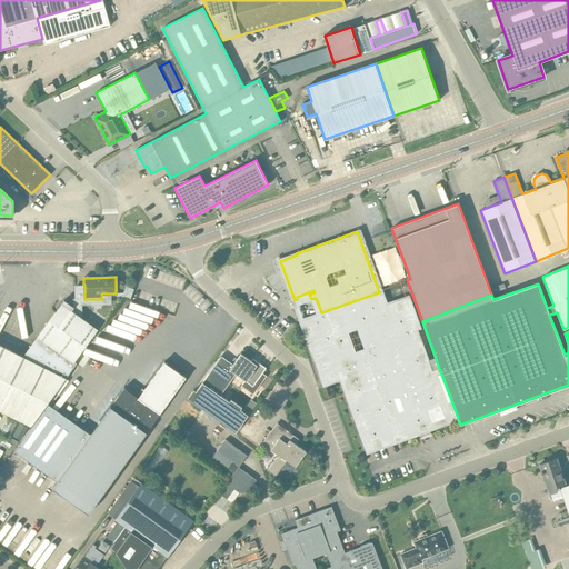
[(133,288),(127,286),(123,296),(130,298),(133,288)]
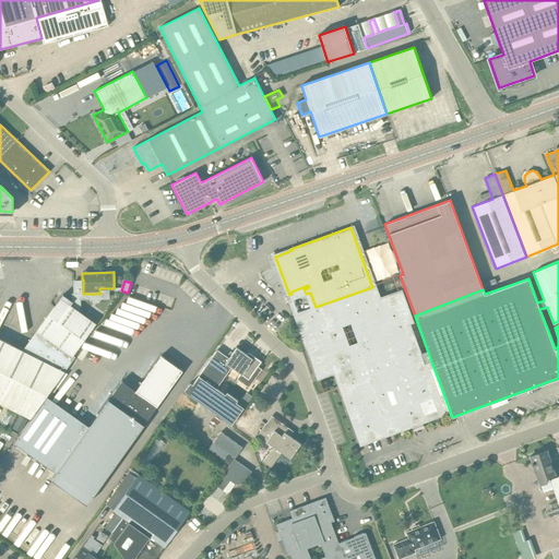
[(377,298),(372,287),(316,307),(299,312),(299,310),(295,312),(310,354),(325,348),(326,353),(323,354),(325,357),(329,356),(330,359),(328,359),(331,368),(335,367),(351,408),(353,407),(366,442),(412,426),(414,430),(424,427),(421,421),(426,420),(424,417),(427,416),(428,418),(441,414),(448,412),(450,411),(431,361),(425,364),(409,323),(414,322),(402,289),(377,298)]
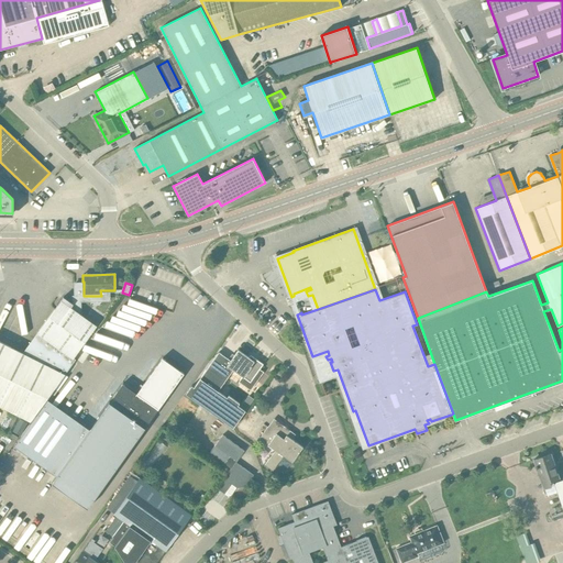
[(76,359),(74,357),(97,326),(70,307),(74,304),(64,296),(37,333),(23,352),(0,340),(0,405),(31,421),(65,373),(76,359)]
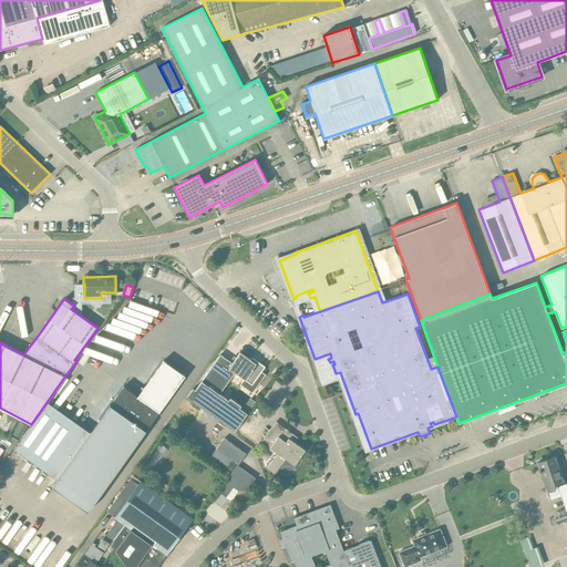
[(89,344),(83,352),(117,363),(117,361),(124,352),(107,340),(114,340),(129,344),(134,344),(134,339),(150,320),(148,322),(158,322),(158,315),(160,309),(131,299),(124,308),(124,311),(120,310),(112,320),(111,322),(109,322),(100,333),(98,340),(90,340),(89,344)]
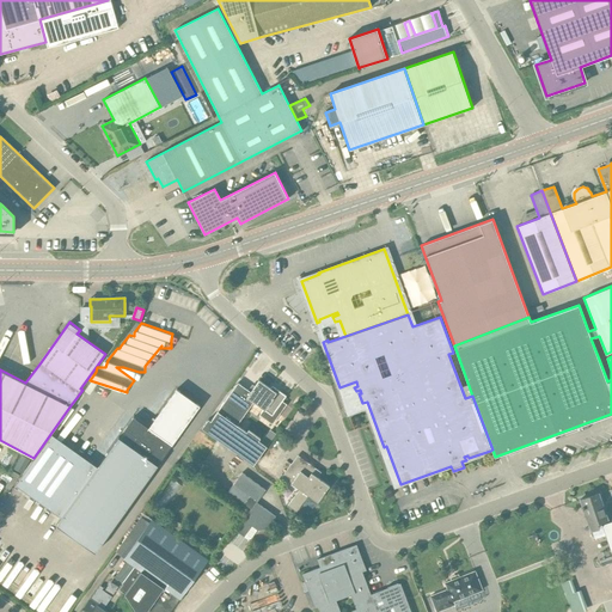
[(254,402),(264,409),(259,415),(273,423),(287,404),(282,402),(286,396),(273,385),(270,387),(259,380),(251,392),(238,383),(210,421),(208,418),(201,428),(254,465),(267,446),(258,440),(261,438),(248,429),(246,432),(245,430),(250,423),(244,418),(238,426),(237,424),(254,402)]
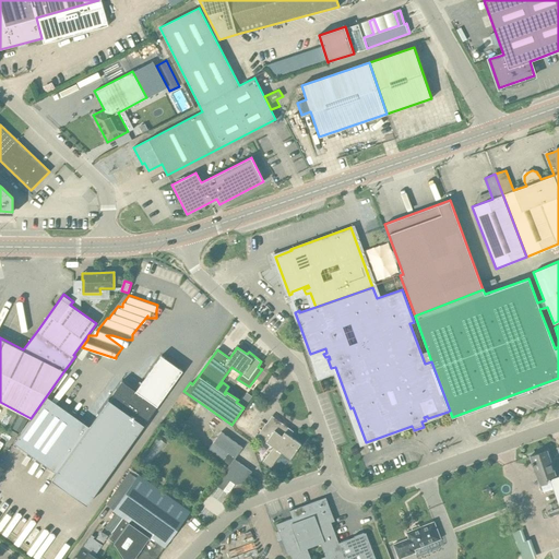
[(147,419),(182,370),(162,355),(135,391),(121,380),(108,397),(51,478),(87,504),(145,424),(143,421),(146,418),(147,419)]
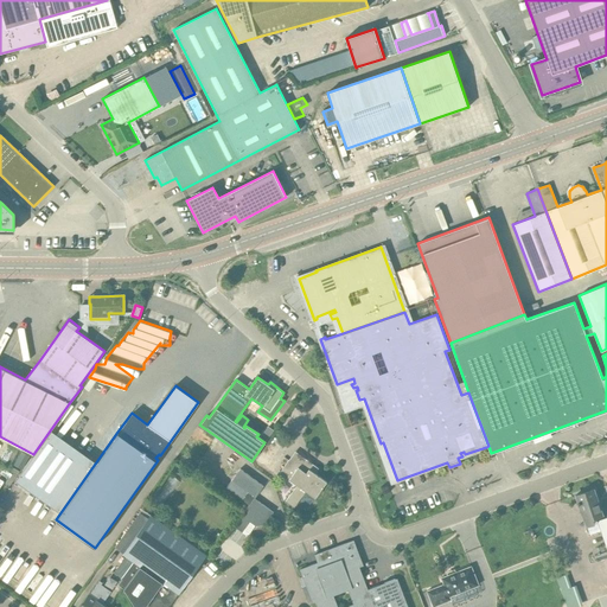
[(87,421),(82,417),(66,438),(71,441),(87,421)]
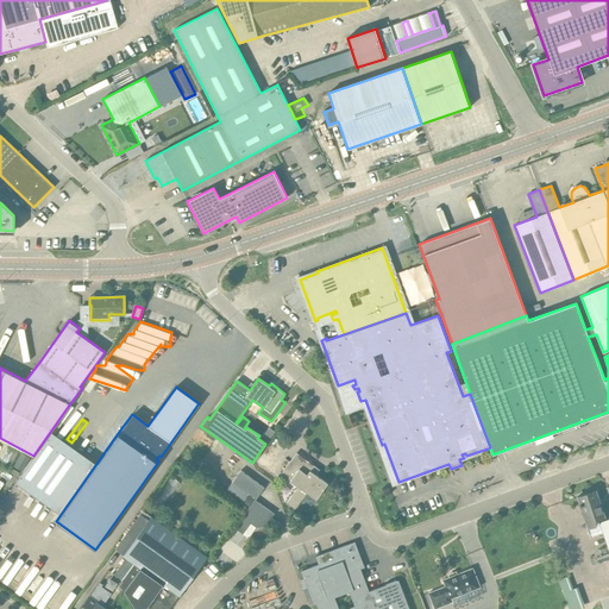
[(94,463),(51,432),(16,482),(58,513),(94,463)]
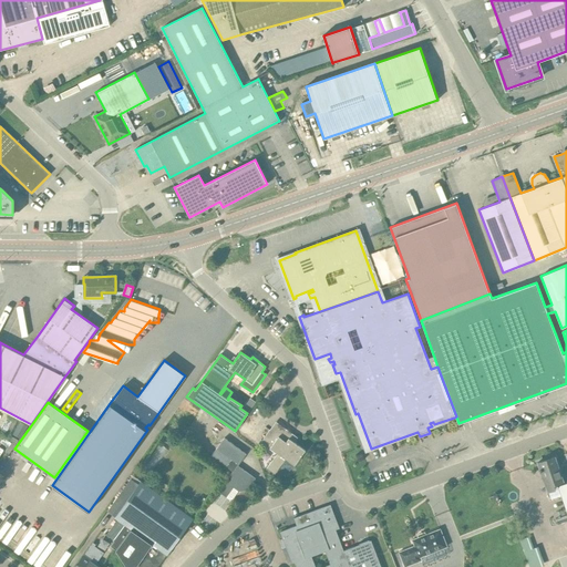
[(261,441),(278,453),(267,467),(275,474),(287,457),(296,464),(305,450),(294,442),(297,439),(295,436),(294,437),(291,435),(292,433),(276,421),(261,441)]
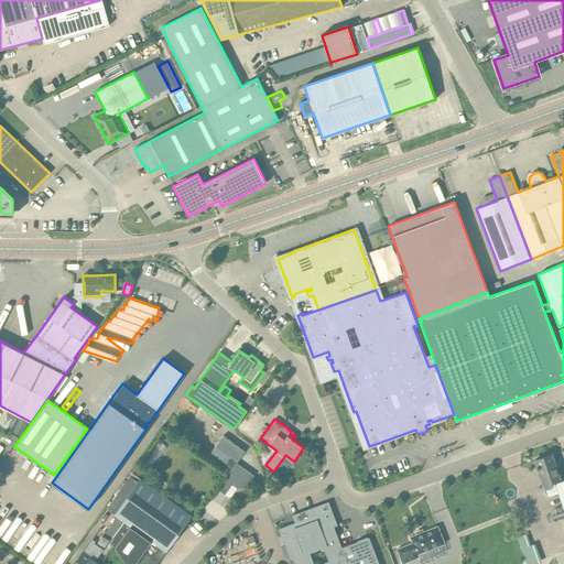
[(20,420),(13,432),(21,436),(28,424),(20,420)]
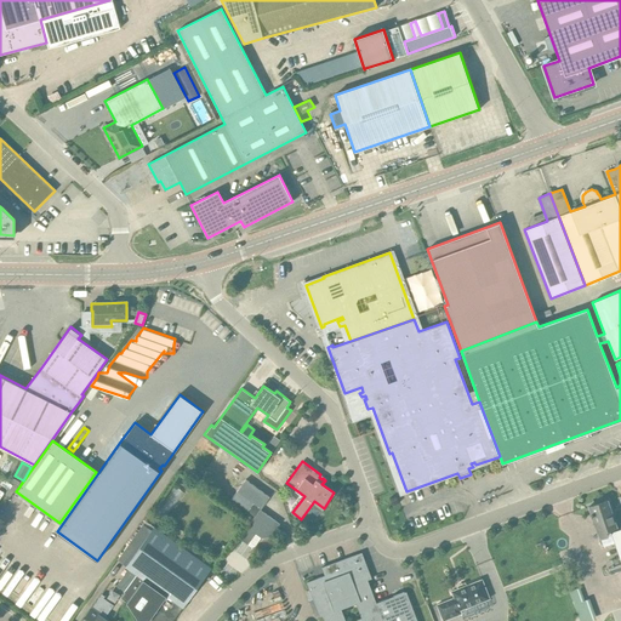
[(245,479),(232,499),(255,516),(239,537),(248,545),(257,531),(262,535),(269,534),(273,529),(274,530),(280,523),(261,510),(269,496),(245,479)]
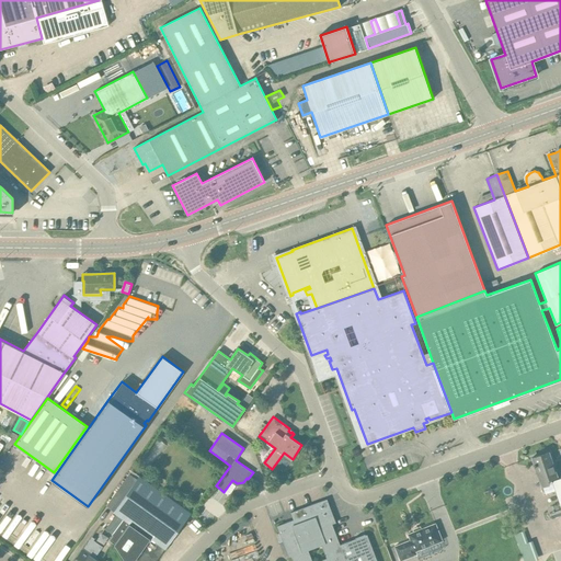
[(548,451),(531,457),(541,485),(549,483),(547,479),(557,476),(548,451)]
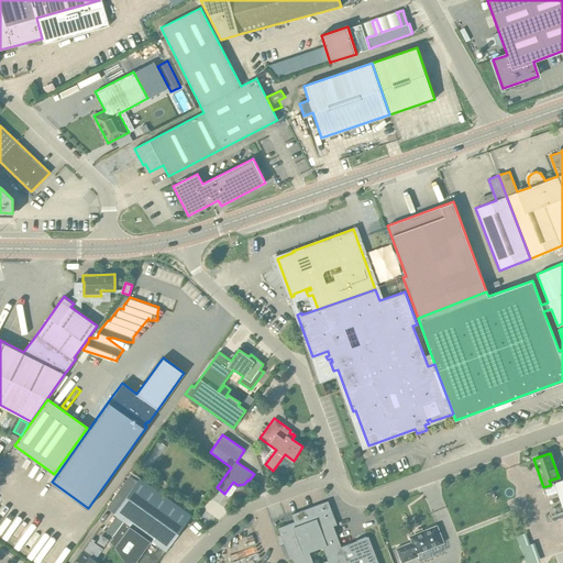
[(128,523),(122,531),(102,517),(84,543),(87,545),(95,551),(99,545),(103,538),(113,544),(113,543),(125,562),(134,562),(138,561),(140,562),(156,562),(166,551),(191,515),(140,477),(113,514),(128,523)]
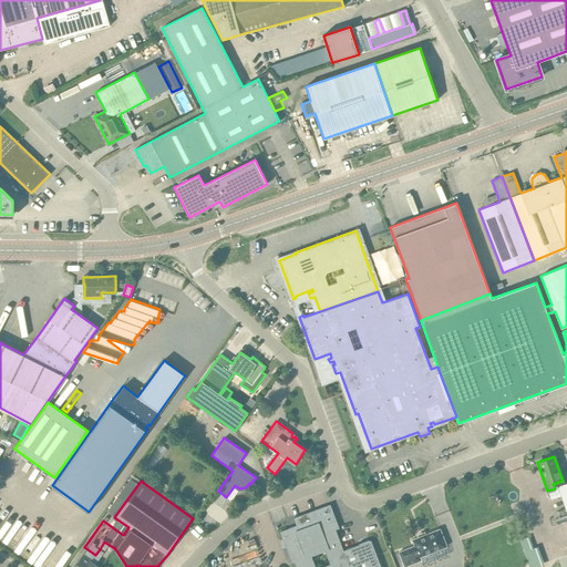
[(566,566),(566,482),(557,486),(566,513),(566,566)]
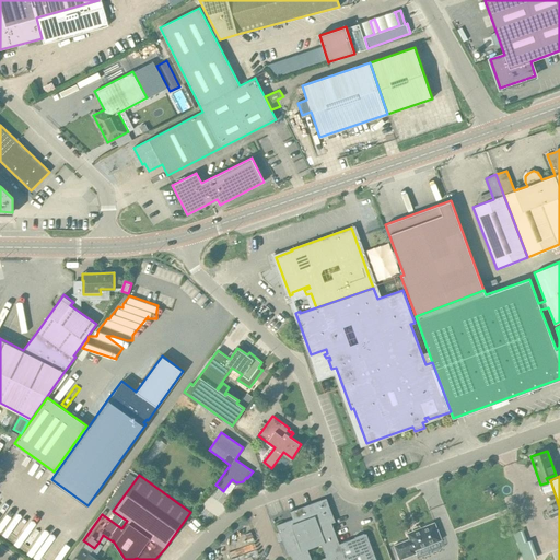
[(339,544),(331,523),(335,522),(326,498),(290,512),(293,518),(277,525),(288,556),(291,555),(293,559),(375,559),(366,534),(365,534),(365,533),(364,533),(364,534),(356,537),(356,536),(354,536),(354,537),(339,544)]
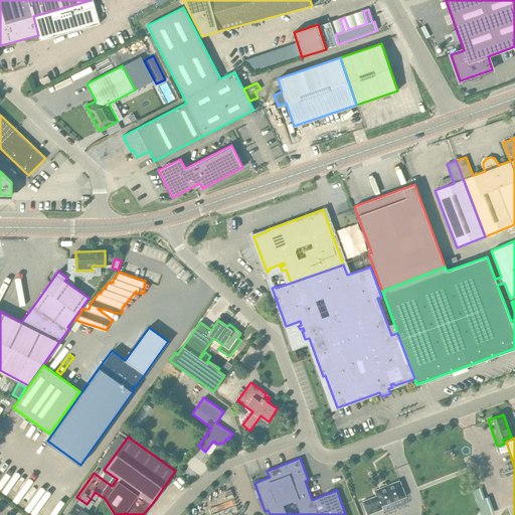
[(0,488),(15,467),(9,463),(0,476),(0,488)]
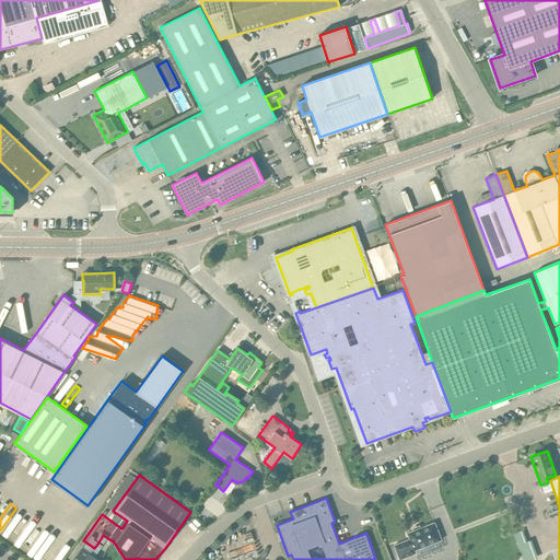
[(441,539),(434,522),(420,527),(419,526),(412,529),(413,529),(407,533),(409,538),(394,545),(399,559),(416,552),(415,549),(441,539)]
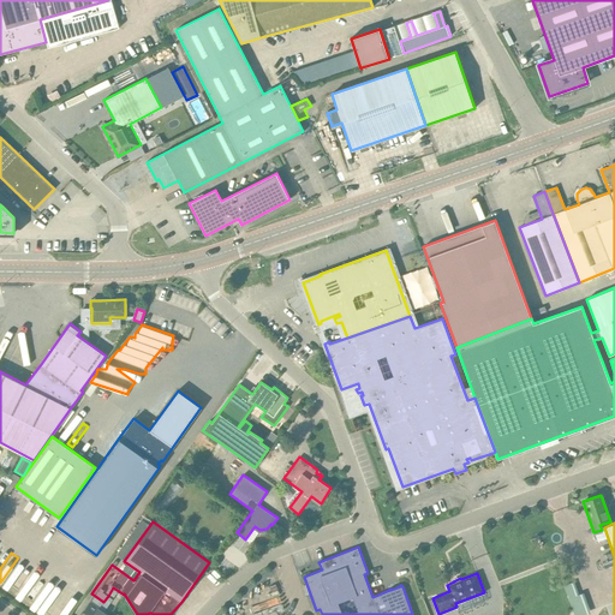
[(29,607),(40,614),(65,614),(77,599),(49,579),(29,607)]
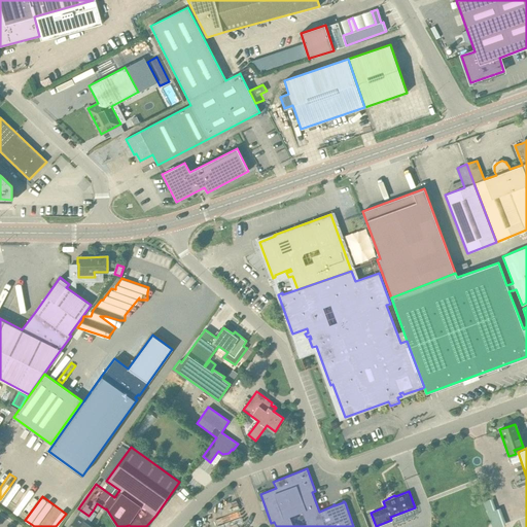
[(500,507),(496,510),(492,499),(484,502),(490,521),(492,526),(500,526),(506,525),(500,507)]
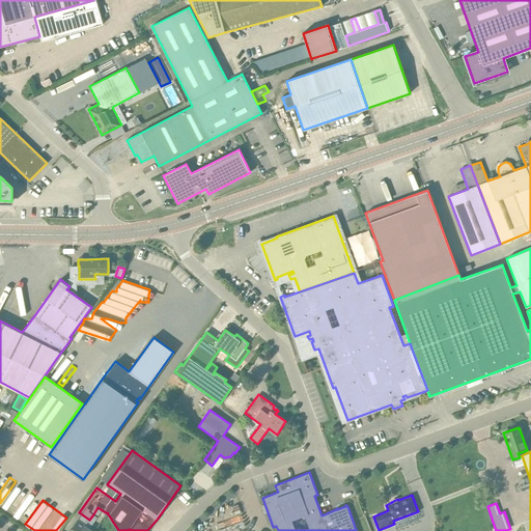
[(98,518),(93,514),(89,520),(82,514),(70,530),(93,530),(89,528),(98,518)]
